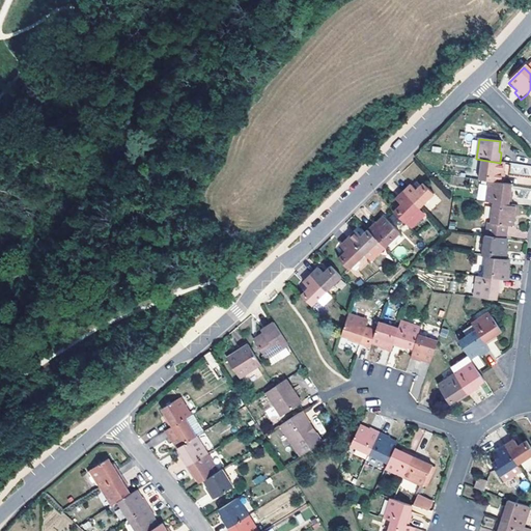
[(501,173),(502,163),(500,163),(481,160),(478,180),(487,182),(502,184),(503,173),(501,173)]
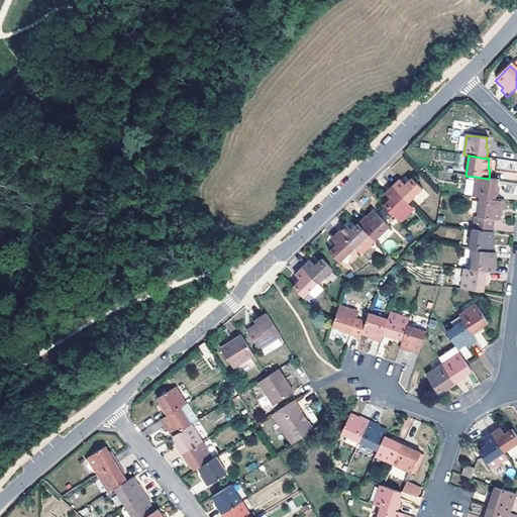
[(495,190),(496,180),(489,179),(475,177),(473,197),(479,198),(496,200),(497,191),(495,190)]
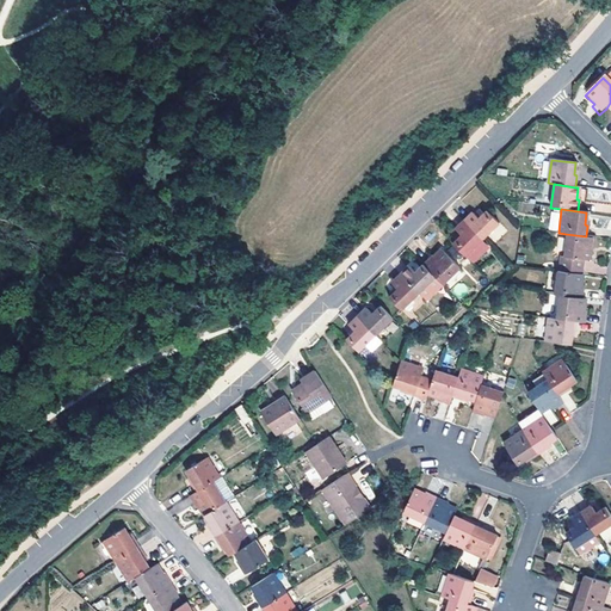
[(501,223),(488,210),(480,220),(474,214),(466,221),(483,240),(501,223)]
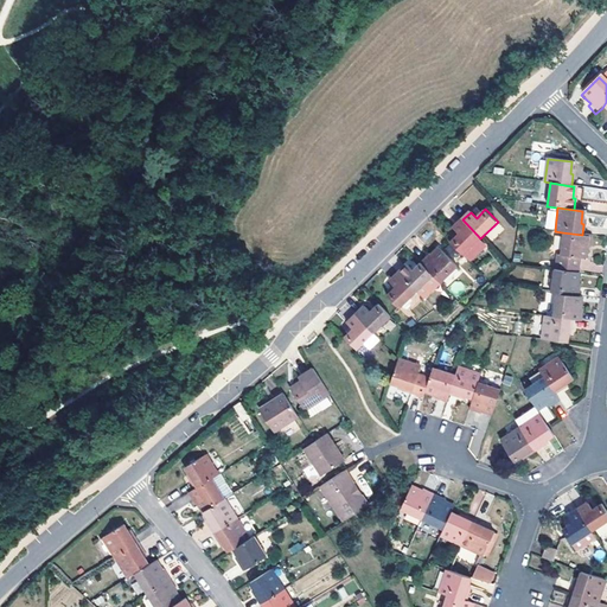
[(480,238),(462,219),(454,228),(460,235),(452,243),(464,255),(480,238)]
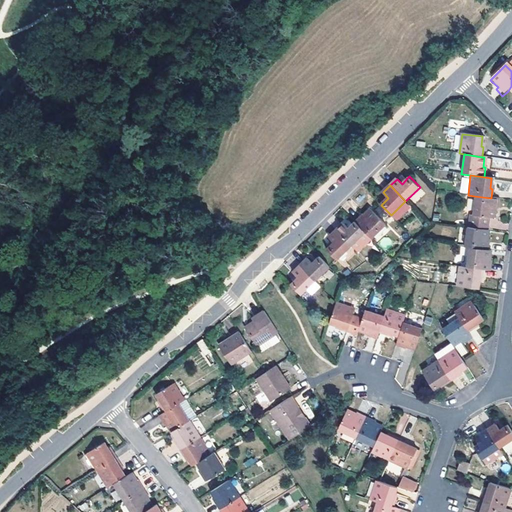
[(496,209),(497,199),(491,198),(474,196),(471,216),(492,219),(493,209),(496,209)]
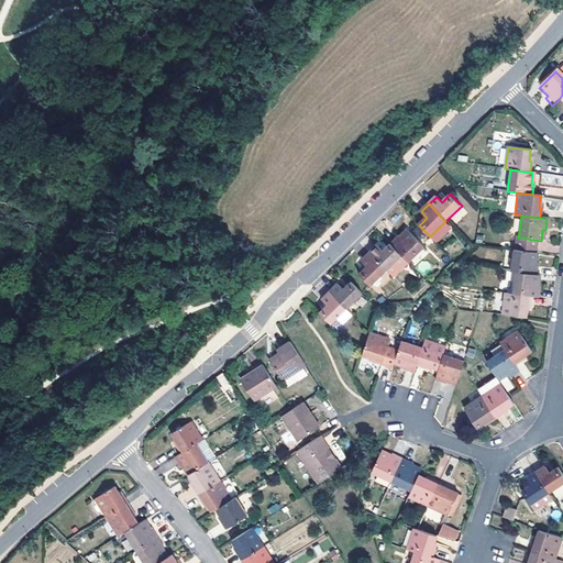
[(423,246),(408,230),(399,238),(398,235),(390,243),(401,255),(408,262),(423,246)]
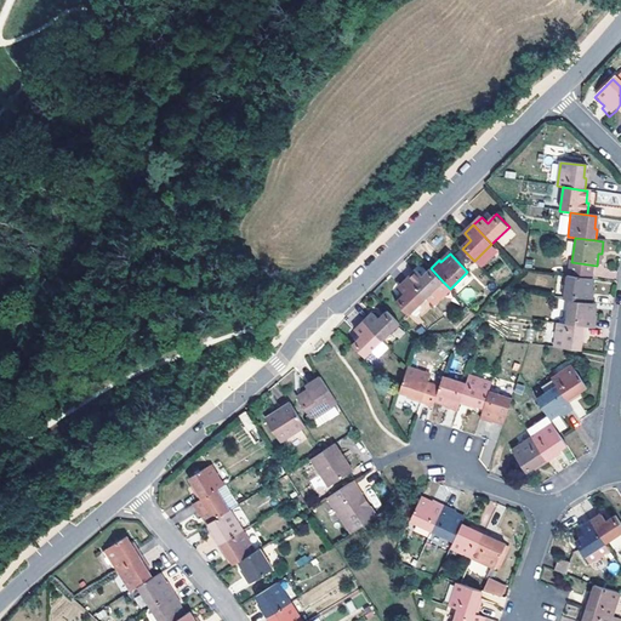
[(443,281),(431,268),(422,277),(416,272),(408,279),(426,297),(443,281)]
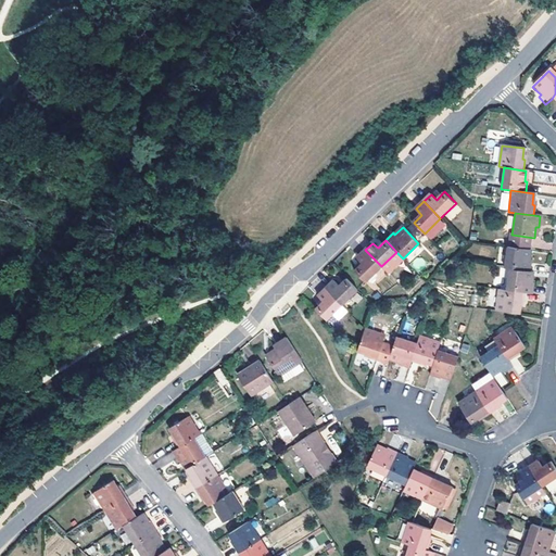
[(528,261),(530,250),(507,247),(505,267),(509,268),(529,270),(531,261),(528,261)]
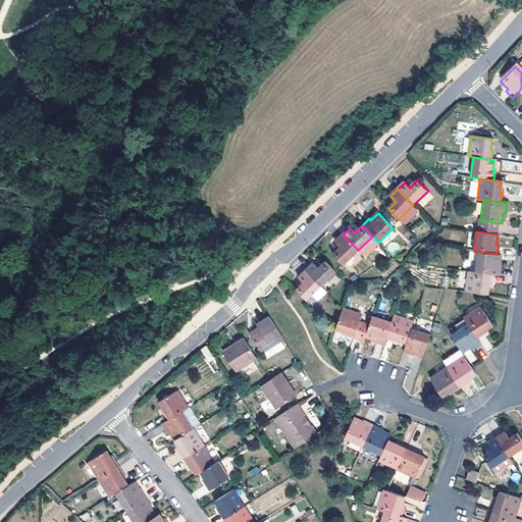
[(358,250),(343,235),(334,242),(340,247),(332,254),(343,264),(358,250)]
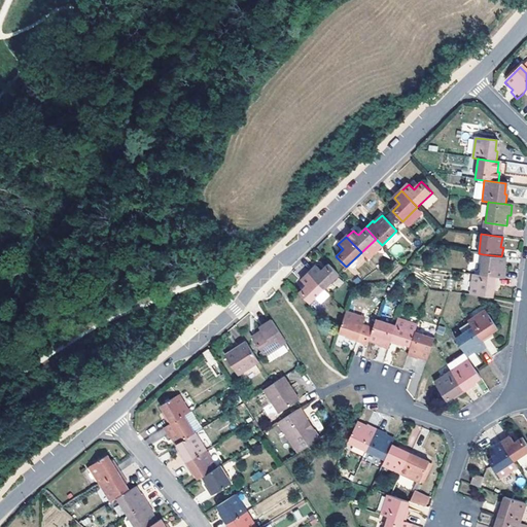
[(502,268),(503,257),(501,256),(483,254),(480,275),(498,278),(504,278),(505,268),(502,268)]
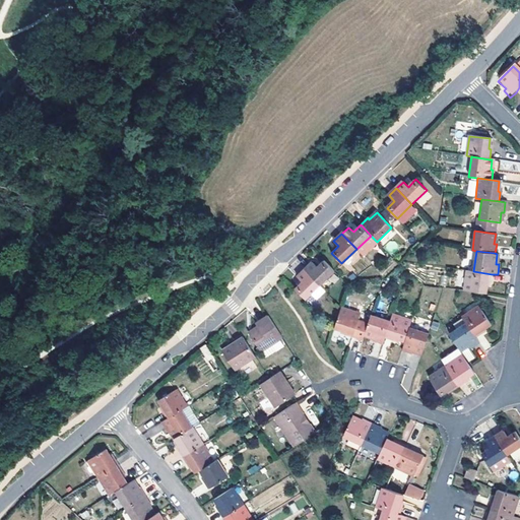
[(305,269),(320,285),(335,270),(324,259),(318,266),(313,262),(305,269)]
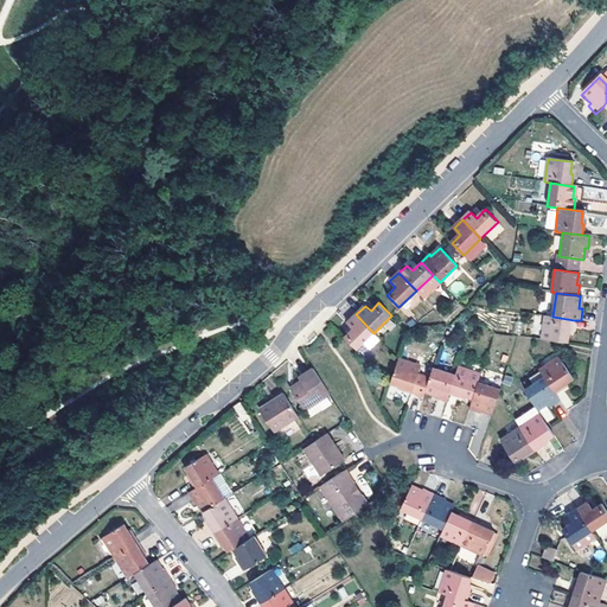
[(374,333),(356,314),(347,323),(352,328),(344,337),(357,349),(374,333)]
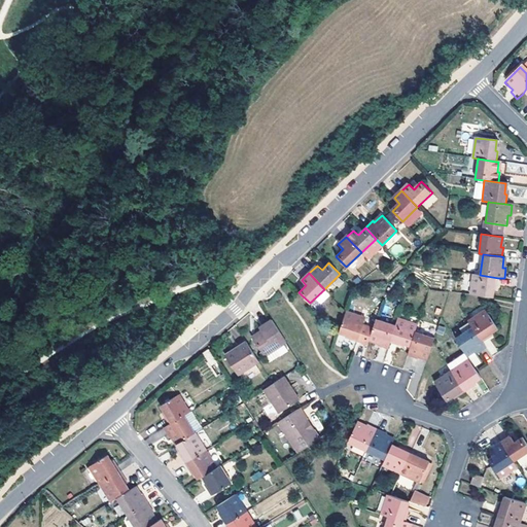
[(496,288),(498,278),(480,275),(473,274),(470,294),(492,297),(494,288),(496,288)]
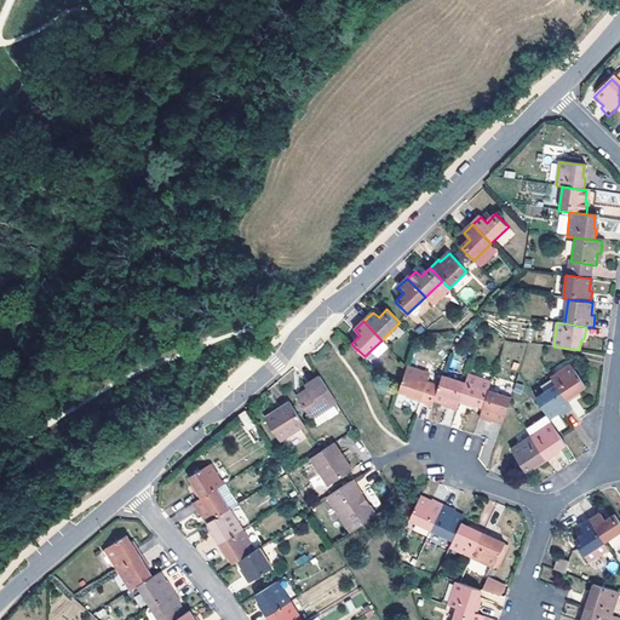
[(585,389),(572,366),(550,380),(555,386),(566,403),(577,397),(575,395),(585,389)]
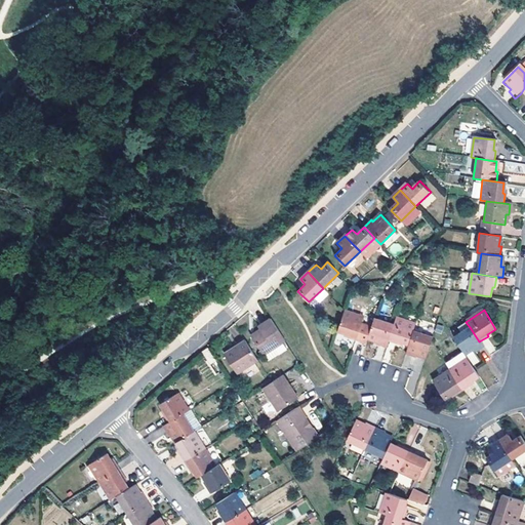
[(362,324),(364,318),(345,312),(338,331),(348,335),(347,337),(366,345),(367,339),(371,327),(362,324)]
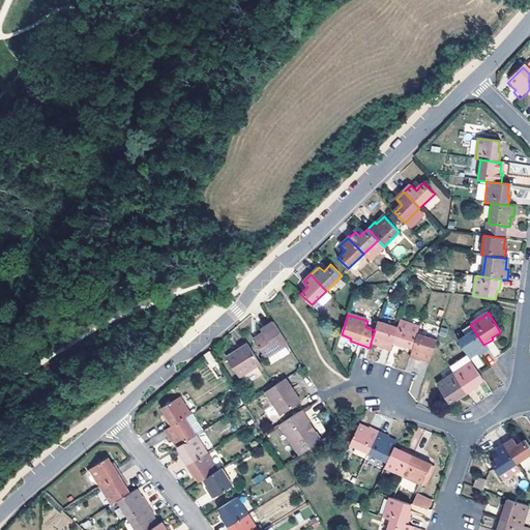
[(288,344),(273,321),(261,329),(263,333),(254,340),(265,358),(288,344)]
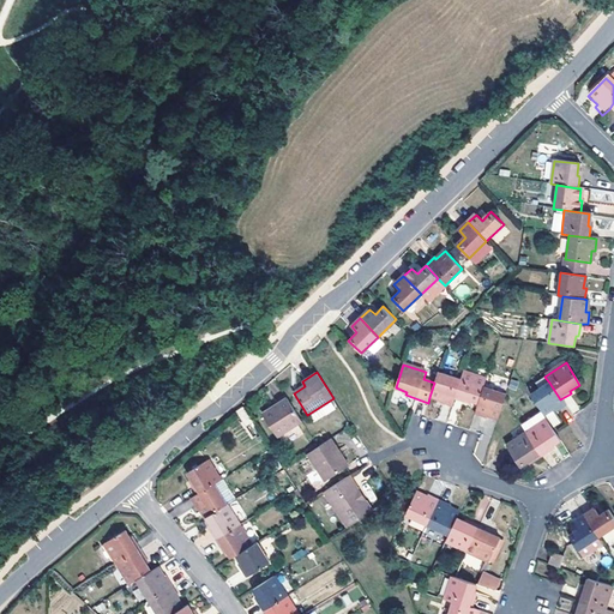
[(455,399),(461,380),(438,373),(434,383),(429,397),(441,401),(440,403),(452,408),(455,399)]
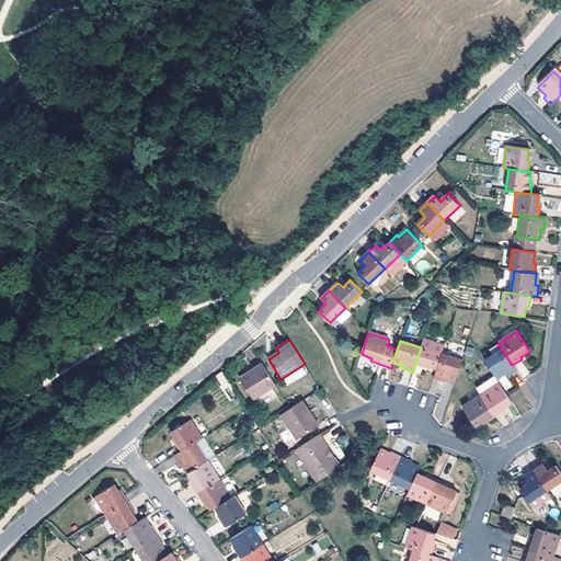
[(442,354),(444,347),(423,341),(421,347),(415,365),(425,368),(426,366),(437,370),(442,354)]
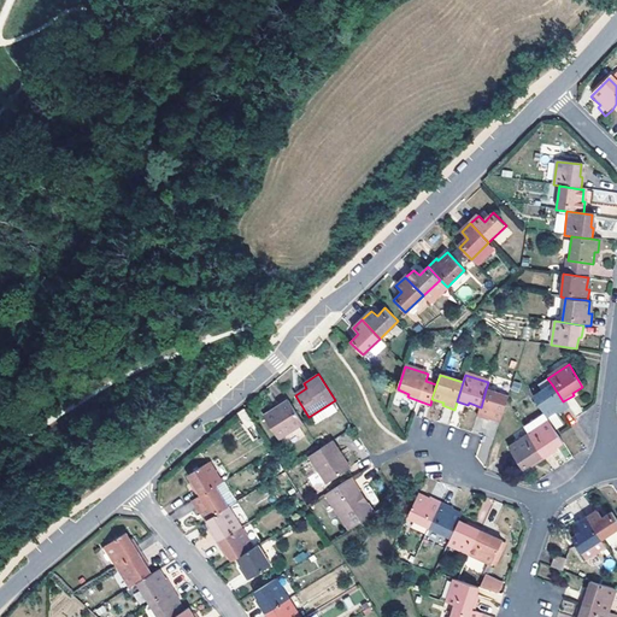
[(563,401),(552,385),(533,398),(546,418),(556,412),(558,415),(568,409),(563,401)]
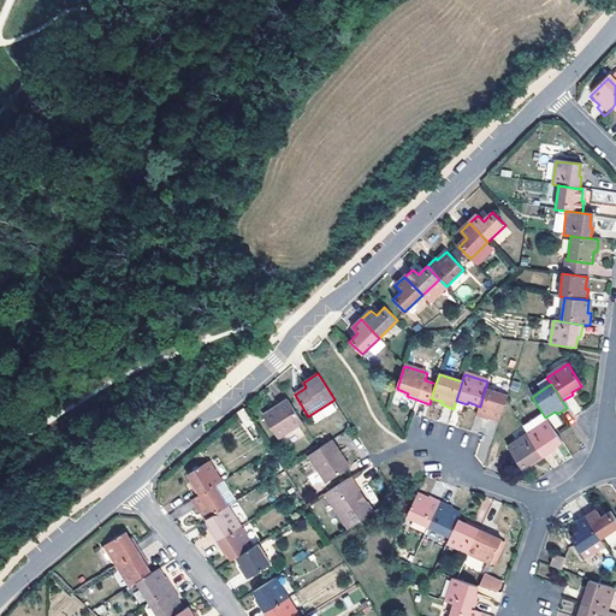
[(507,402),(509,397),(485,389),(480,407),(477,416),(489,420),(490,418),(501,421),(507,402)]
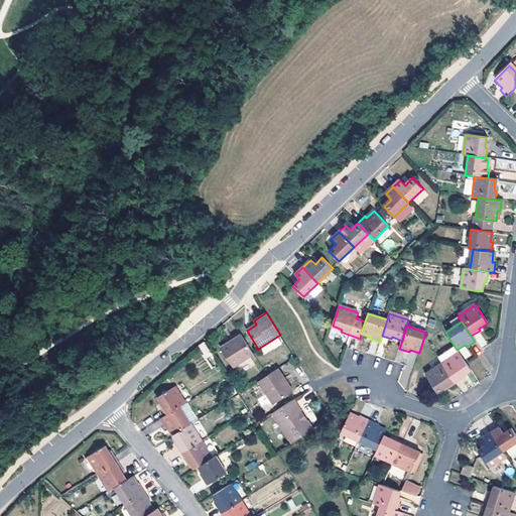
[(255,354),(242,335),(222,349),(234,368),(255,354)]
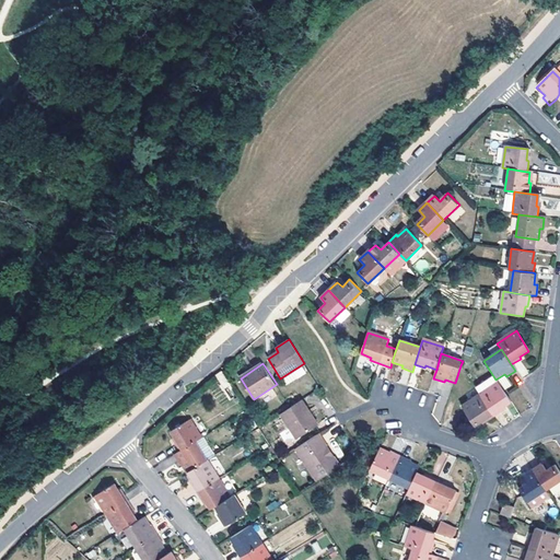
[(232,386),(222,372),(216,376),(224,392),(232,386)]
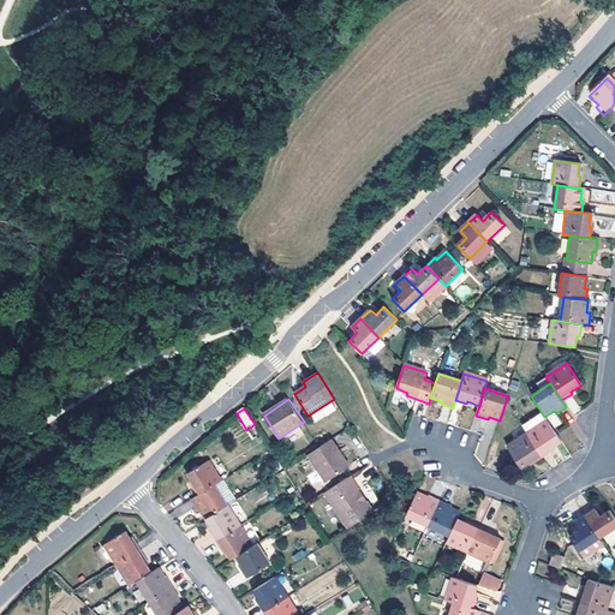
[(554,411),(544,417),(548,422),(553,430),(562,423),(556,413),(554,411)]
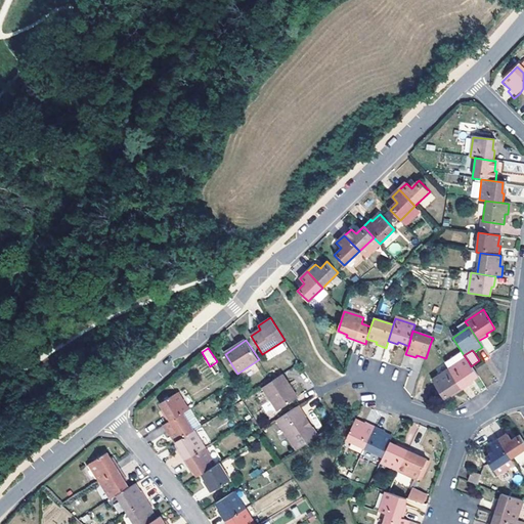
[(449,370),(463,390),(471,385),(470,382),(478,377),(471,366),(467,359),(449,370)]
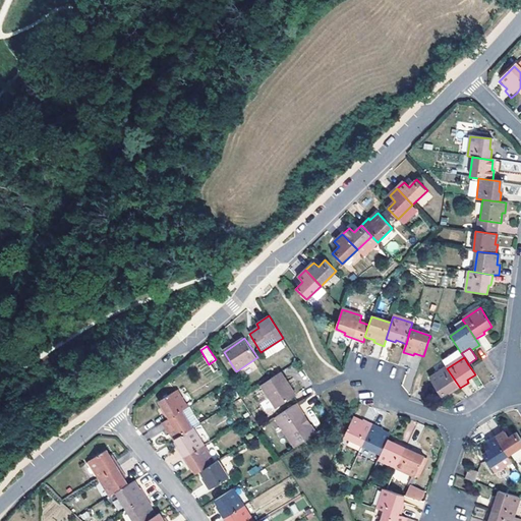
[(460,388),(447,368),(430,379),(441,396),(450,391),(451,393),(460,388)]
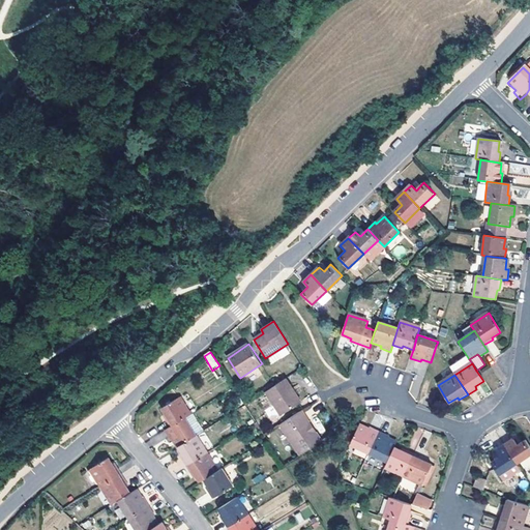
[(300,402),(286,379),(275,385),(265,392),(280,414),(300,402)]
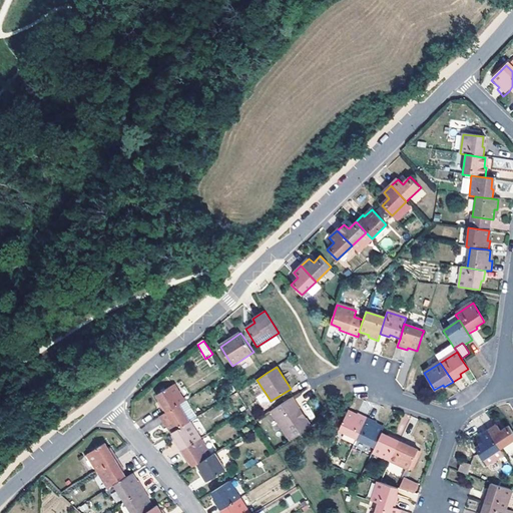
[(183,403),(173,386),(155,397),(159,405),(158,407),(163,416),(178,406),(183,403)]
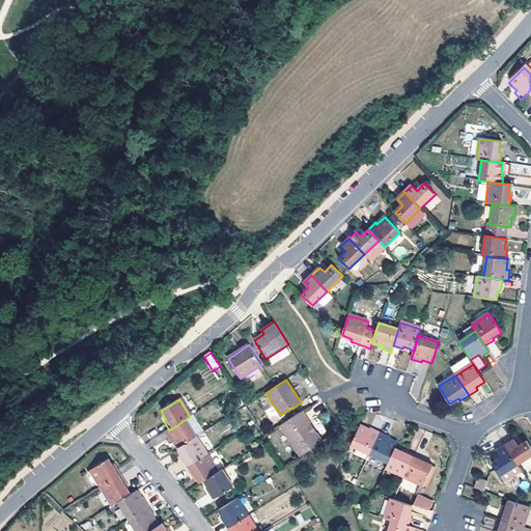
[(312,435),(307,426),(311,424),(303,412),(280,425),(301,456),(323,442),(316,432),(312,435)]
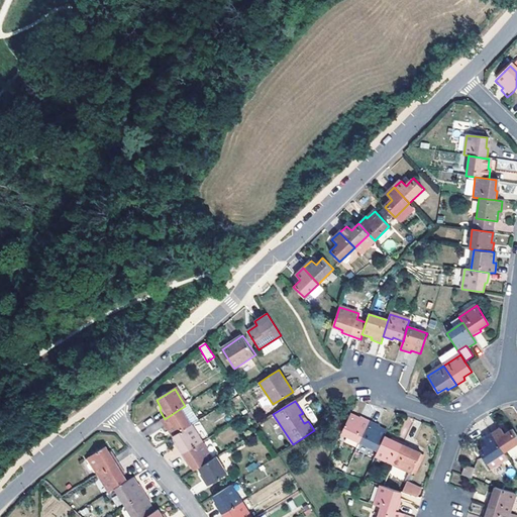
[(172,437),(190,426),(180,409),(165,419),(160,422),(165,430),(167,429),(172,437)]
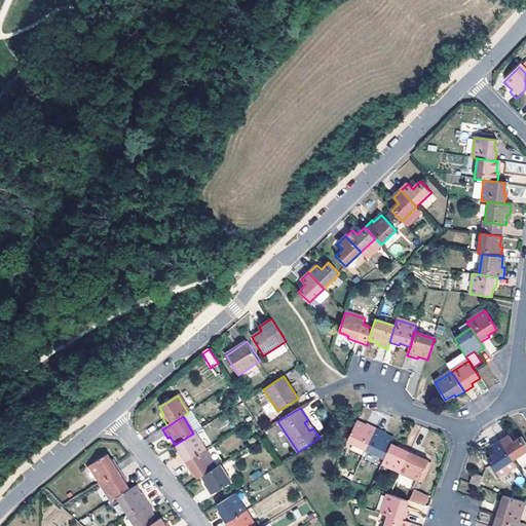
[(308,420),(304,422),(309,430),(313,428),(308,420)]
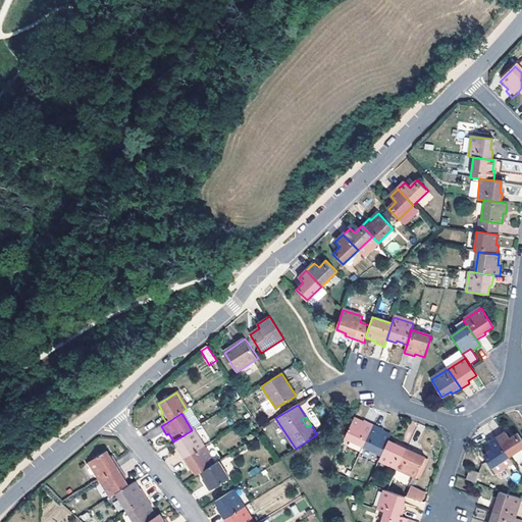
[(346,439),(348,440),(366,449),(373,426),(365,421),(363,424),(355,420),(346,439)]
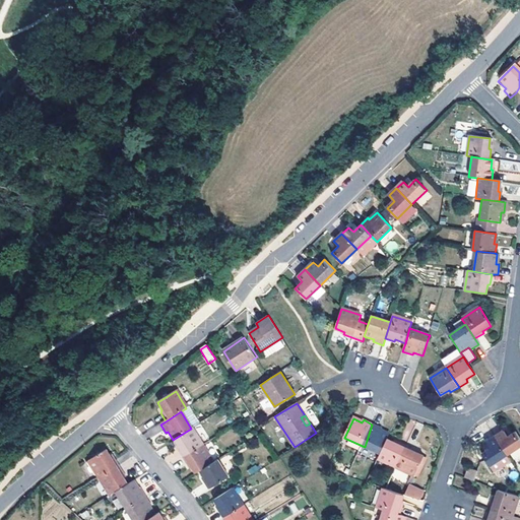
[(365,447),(380,455),(388,440),(390,436),(381,432),(382,429),(372,425),(365,447)]
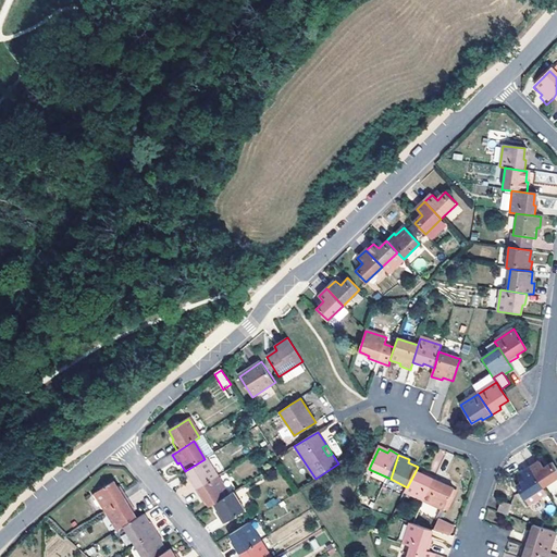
[(194,491),(217,478),(205,459),(185,471),(190,480),(188,482),(194,491)]
